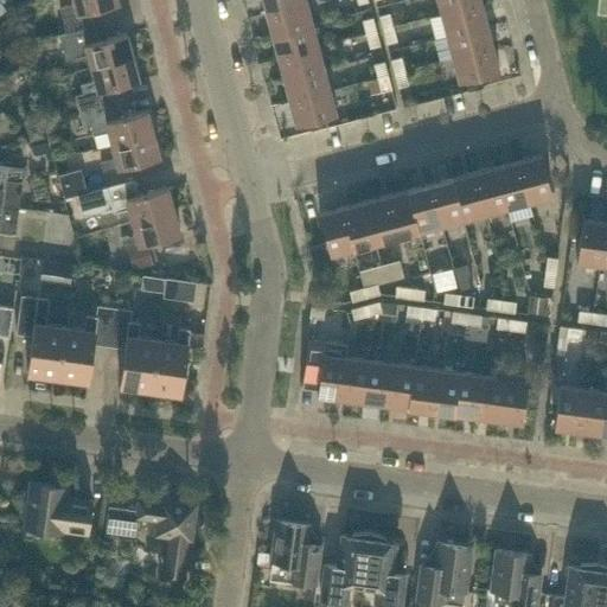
[(90,10),(119,1),(117,0),(72,0),(74,2),(59,6),(65,31),(94,24),(90,10)]
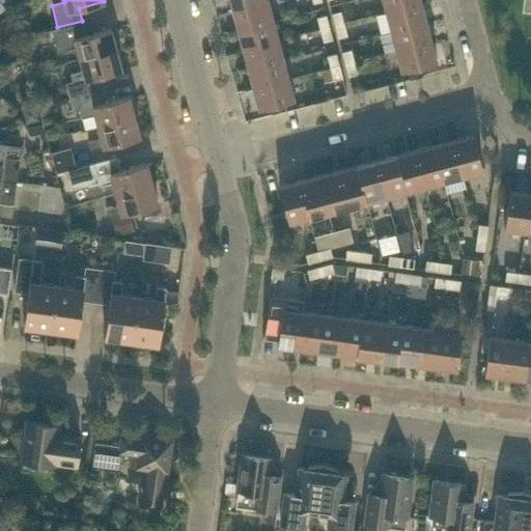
[(229,0),(232,10),(268,1),(268,0),(229,0)]
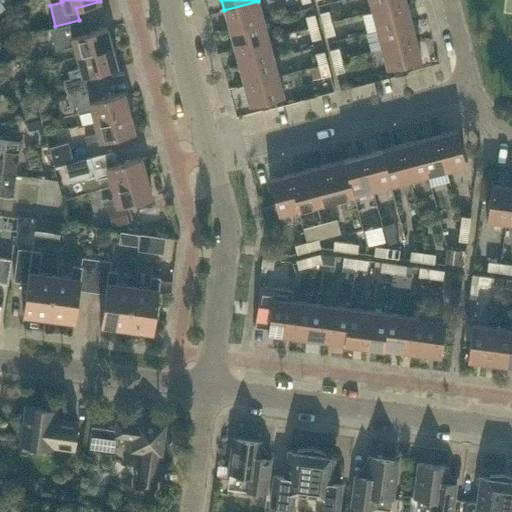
[(368,0),(372,11),(406,2),(405,0),(368,0)]
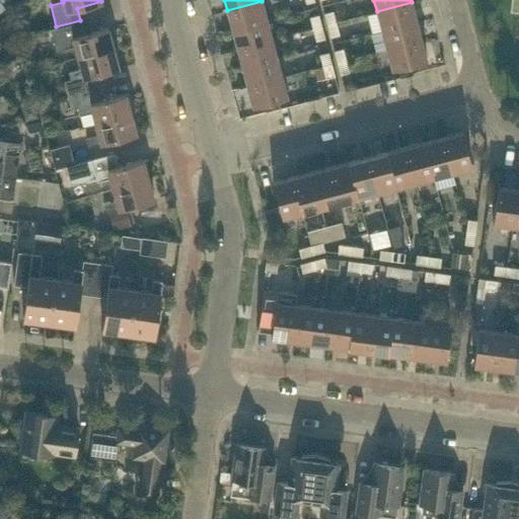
[(232,28),(267,19),(262,1),(227,10),(232,28)]
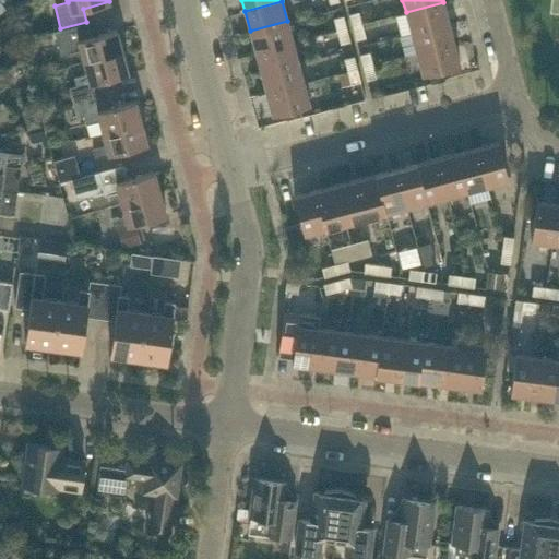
[(402,34),(411,32),(448,22),(443,2),(406,12),(396,14),(402,34)]
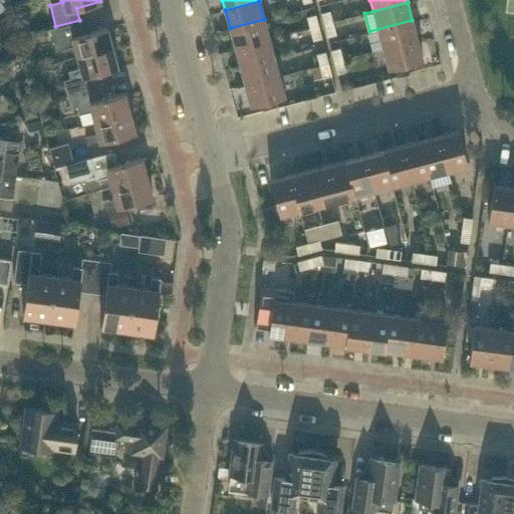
[(328,6),(336,29),(345,26),(337,3),(328,6)]
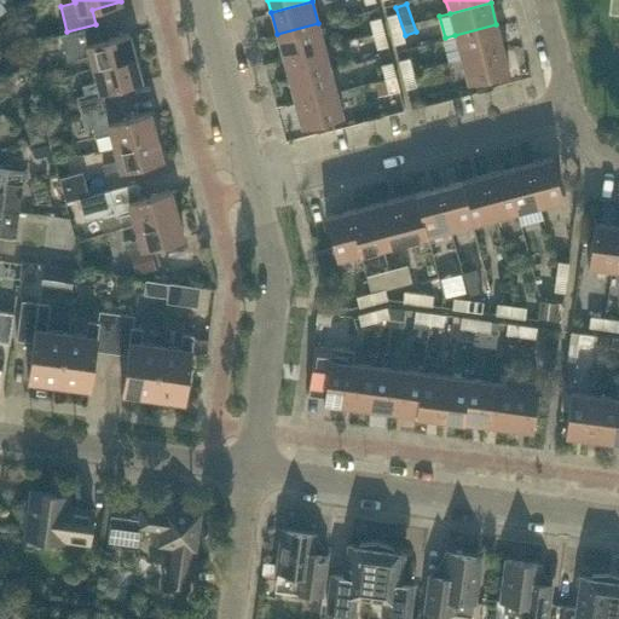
[(391,29),(400,25),(397,12),(386,15),(391,29)]
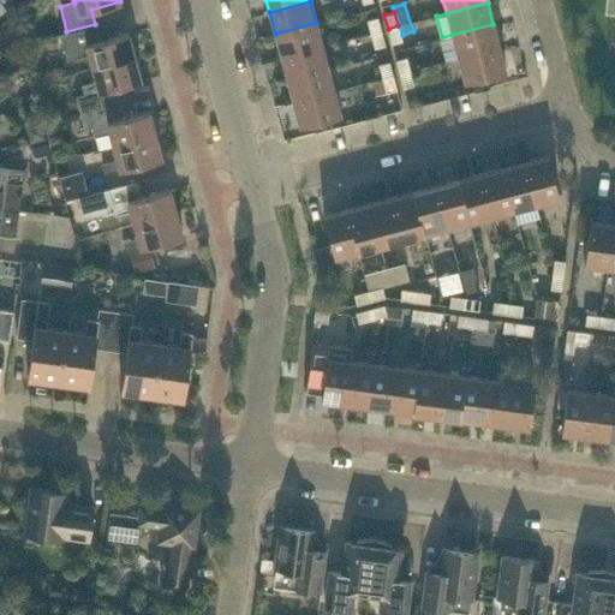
[(370,33),(381,30),(377,16),(366,19),(370,33)]
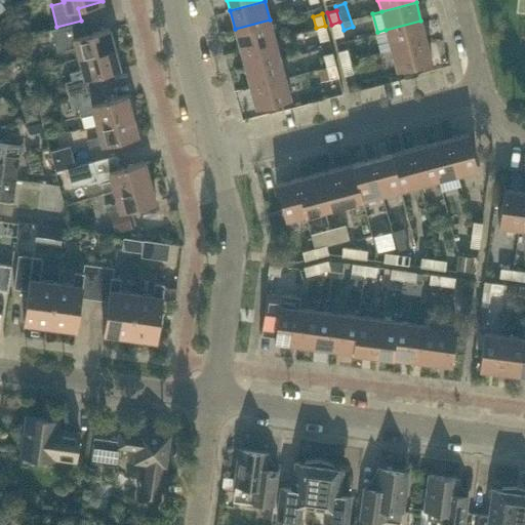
[(240,48),(275,39),(270,19),(235,29),(240,48)]
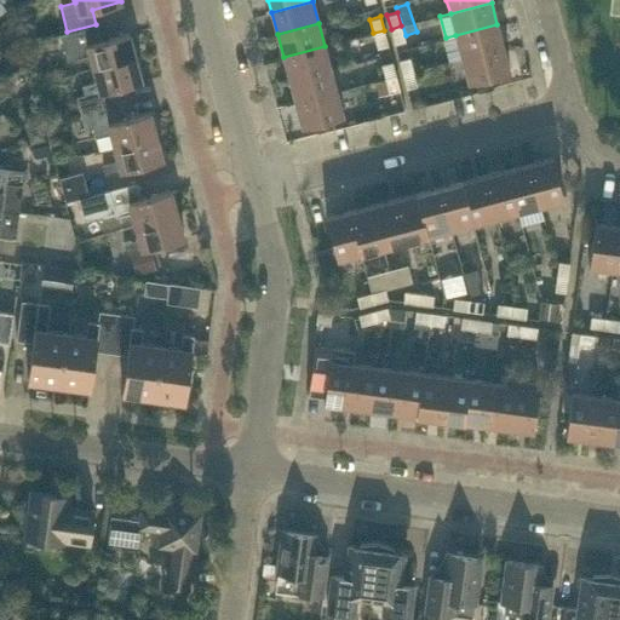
[(101,40),(97,28),(96,24),(67,32),(59,34),(67,59),(89,55),(92,68),(136,56),(128,32),(101,40)]
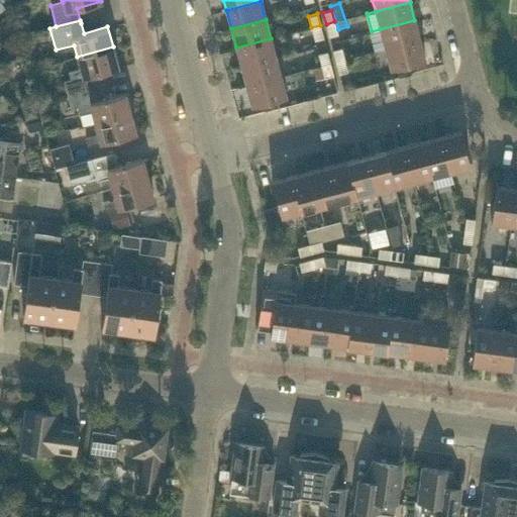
[(385,48),(419,39),(414,20),(380,29),(385,48)]
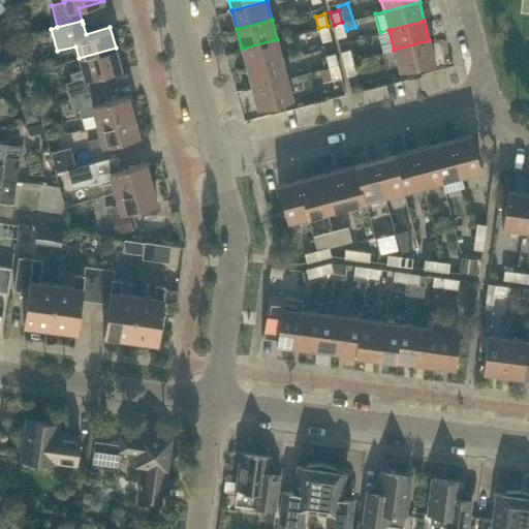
[(342,22),(334,25),(337,36),(345,34),(342,22)]
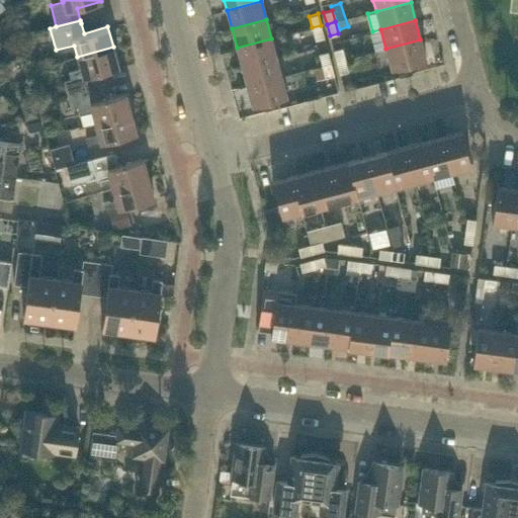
[(321,25),(312,27),(315,39),(324,37),(321,25)]
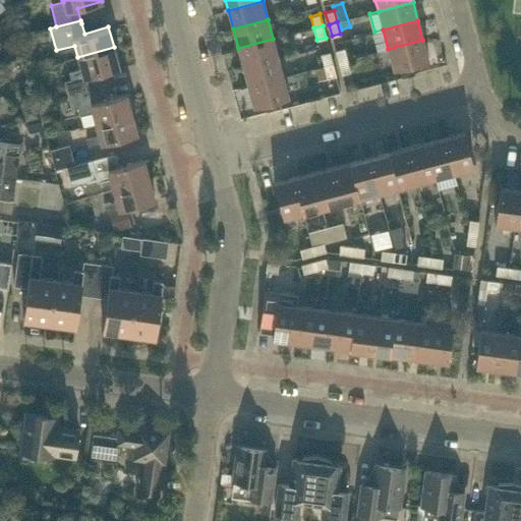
[(243,66),(278,58),(273,39),(238,48),(243,66)]
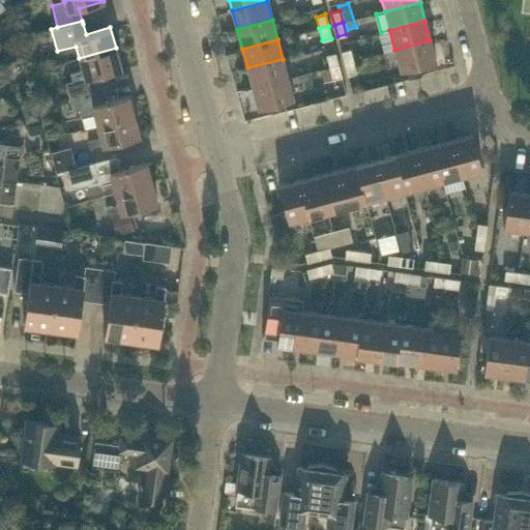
[(359,40),(349,43),(355,68),(365,66),(359,40)]
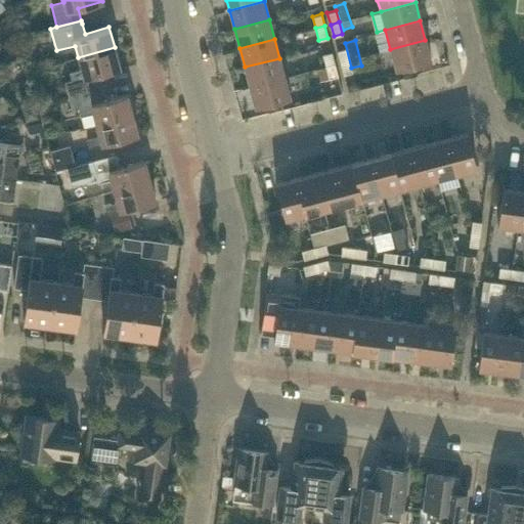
[(395,69),(430,59),(425,40),(390,49),(395,69)]
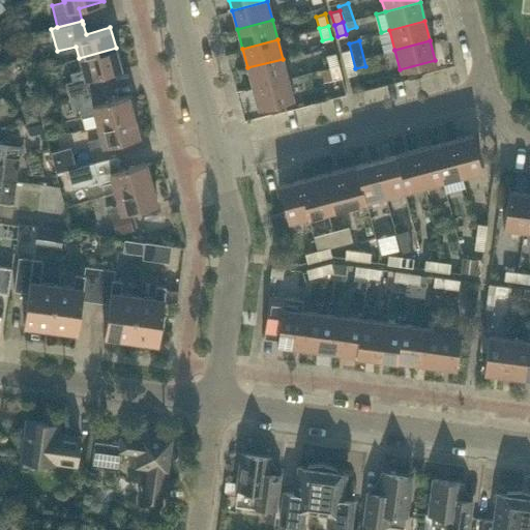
[(98,75),(121,68),(116,48),(79,58),(82,69),(69,72),(71,81),(65,83),(68,96),(102,87),(98,75)]
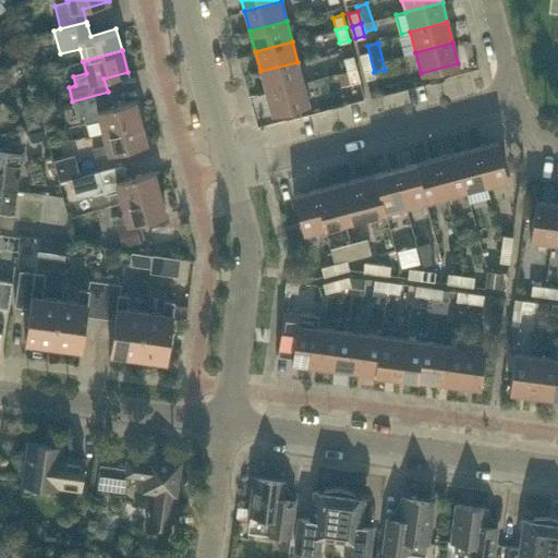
[(362,67),(372,64),(368,51),(359,53),(362,67)]
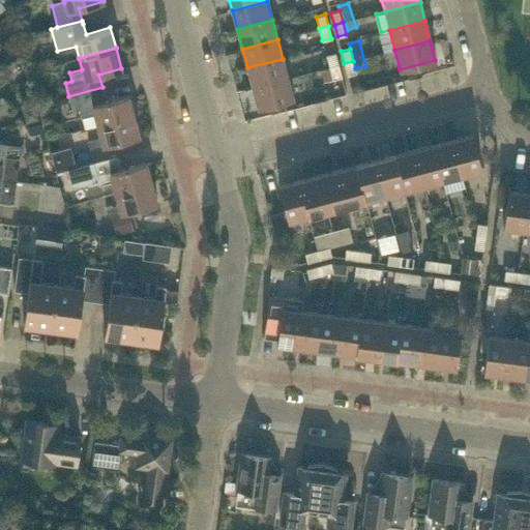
[(329,67),(339,64),(335,53),(326,55),(329,67)]
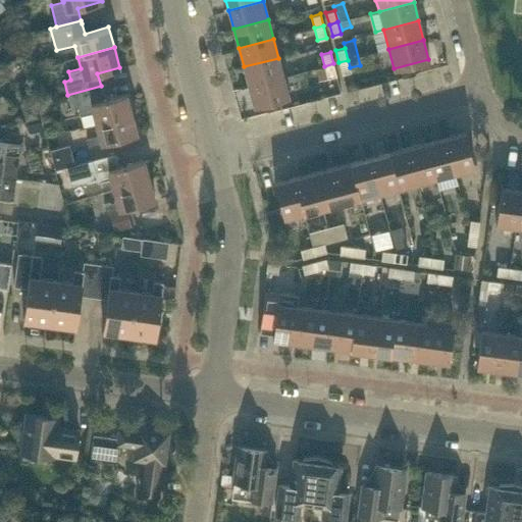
[(249,86),(283,76),(278,58),(244,66),(249,86)]
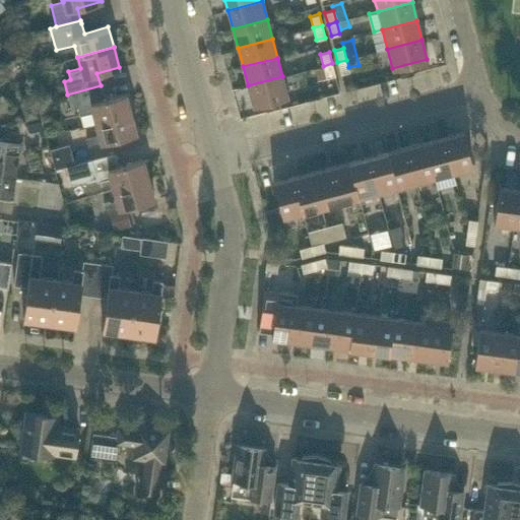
[(346,60),(337,62),(341,73),(349,71),(346,60)]
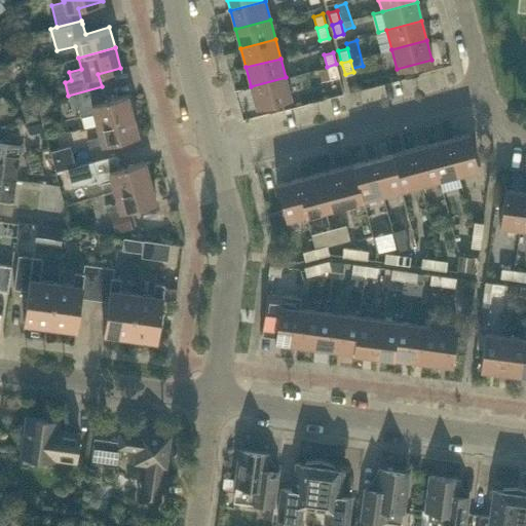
[(336,64),(327,67),(330,78),(339,76),(336,64)]
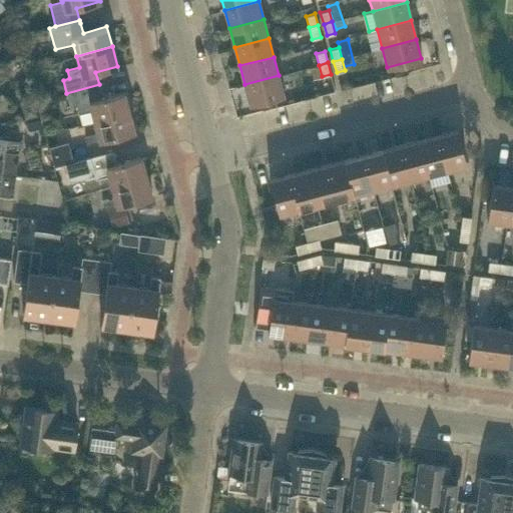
[(249,103),(284,94),(279,75),(244,84),(249,103)]
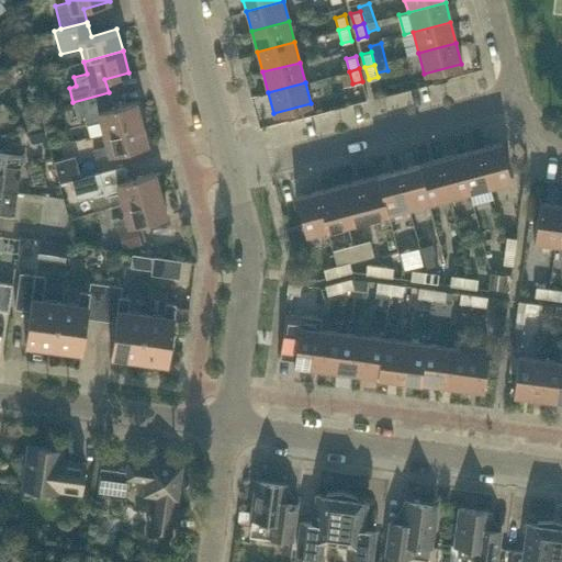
[(112,107),(110,99),(109,92),(72,102),(77,117),(83,115),(86,124),(100,121),(103,133),(142,122),(136,100),(112,107)]
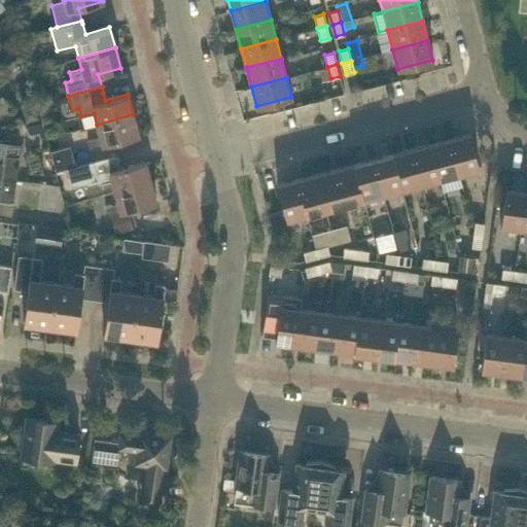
[(323,94),(310,97),(313,112),(327,109),(323,94)]
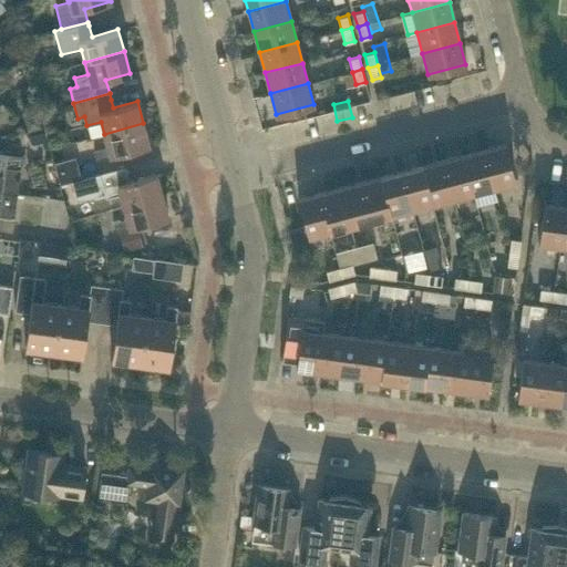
[(0,122),(11,113),(2,102),(0,103),(0,122)]
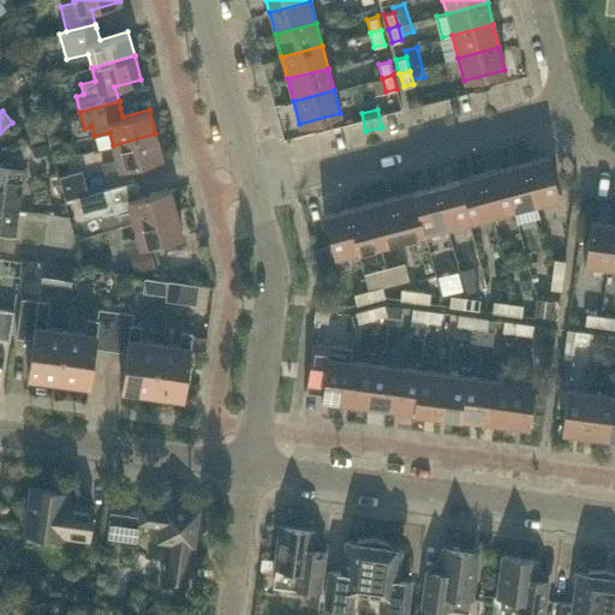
[(119,169),(161,157),(155,133),(113,145),(117,159),(101,162),(105,172),(119,168),(119,169)]
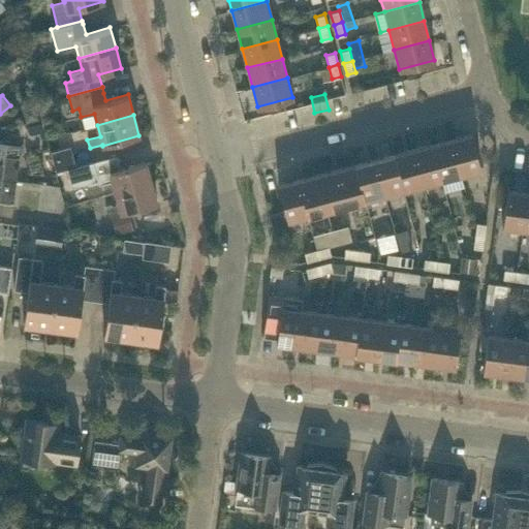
[(460,174),(480,168),(471,133),(452,138),(460,174)]
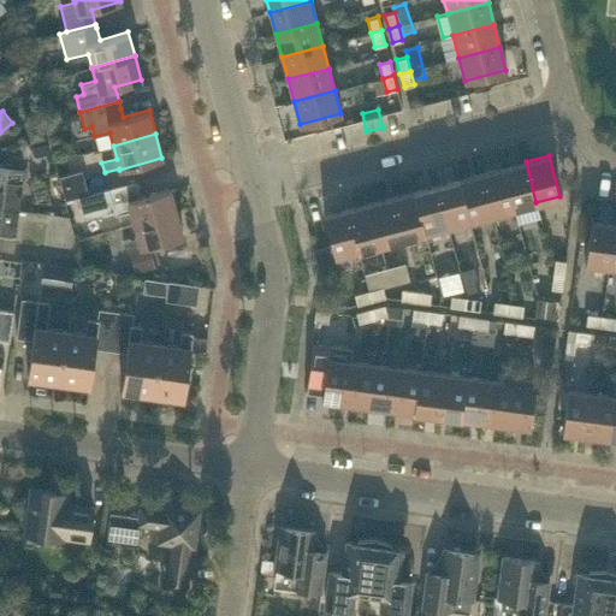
[(514,208),(535,202),(526,161),(503,167),(514,208)]
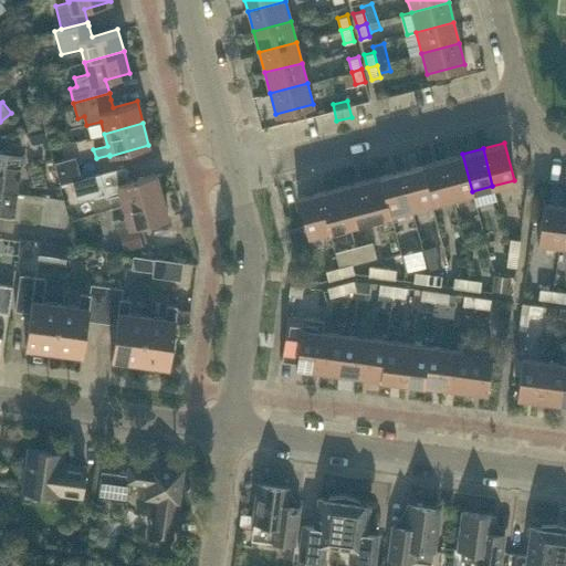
[(19,179),(22,155),(0,152),(0,190),(14,192),(16,179),(19,179)]
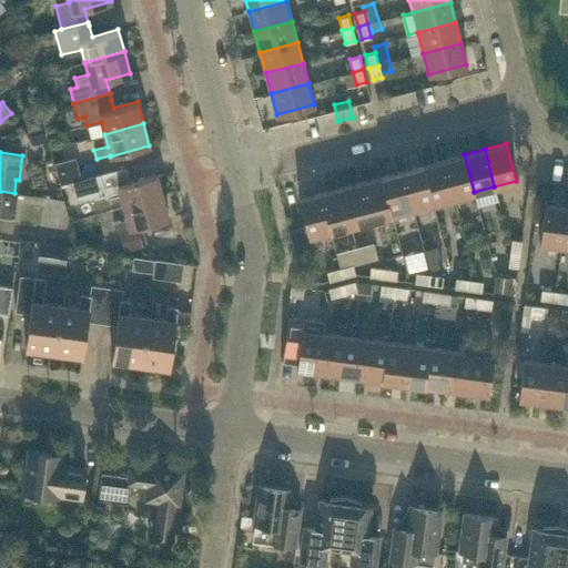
[(453,198),(474,192),(464,154),(443,160),(453,198)]
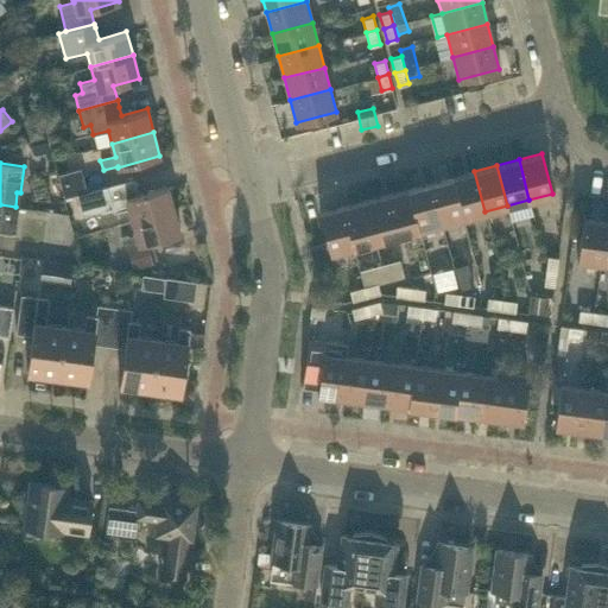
[(64,197),(87,191),(81,168),(58,173),(64,197)]
